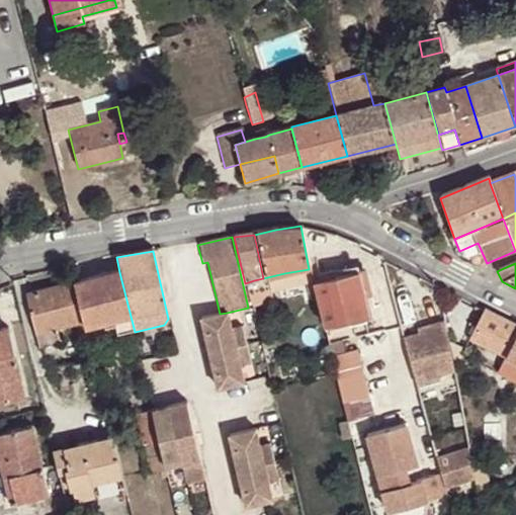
[(290,299),(315,294),(313,282),(309,269),(284,273),(290,299)]
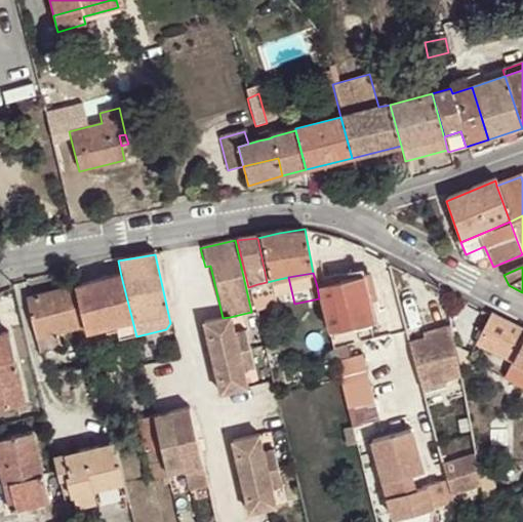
[(363,275),(317,286),(319,298),(328,332),(374,321),(363,275)]
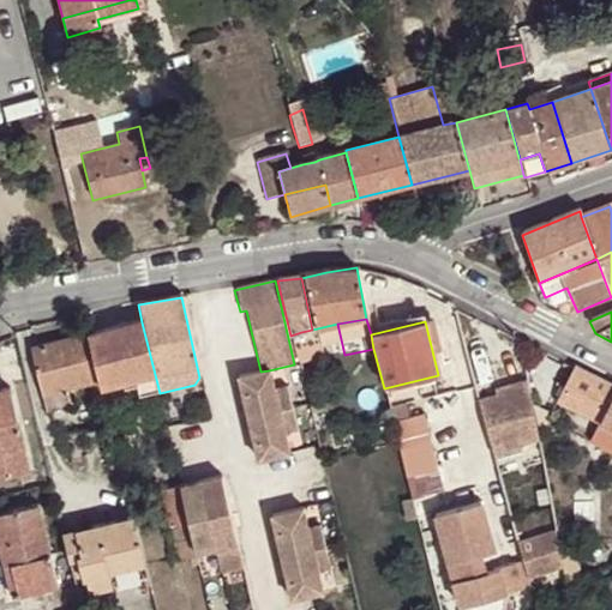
[(142,322),(89,336),(100,384),(101,390),(147,379),(150,396),(160,393),(142,322)]
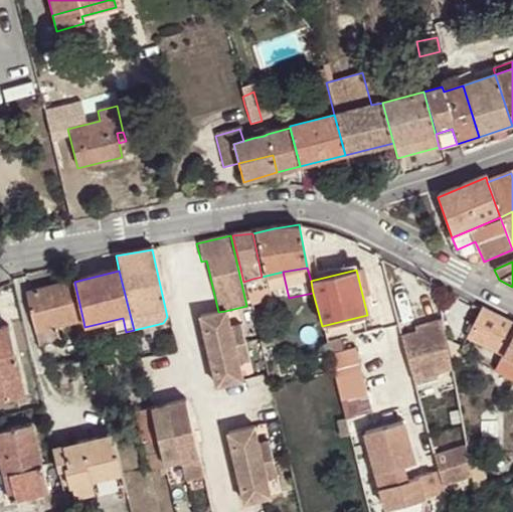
[(289,298),(283,272),(262,277),(252,279),(257,295),(247,297),(249,308),(289,298)]
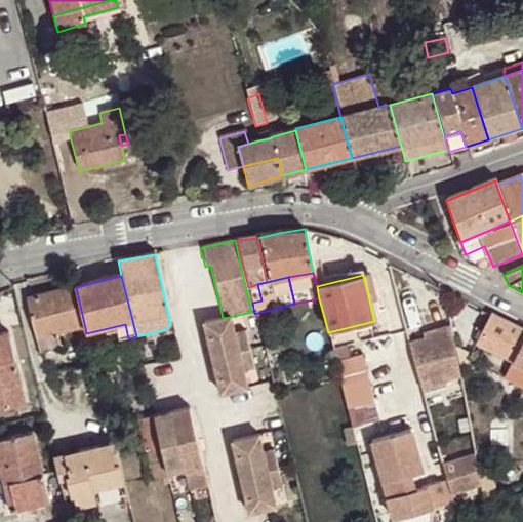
[(257,284),(248,287),(252,303),(262,300),(257,284)]
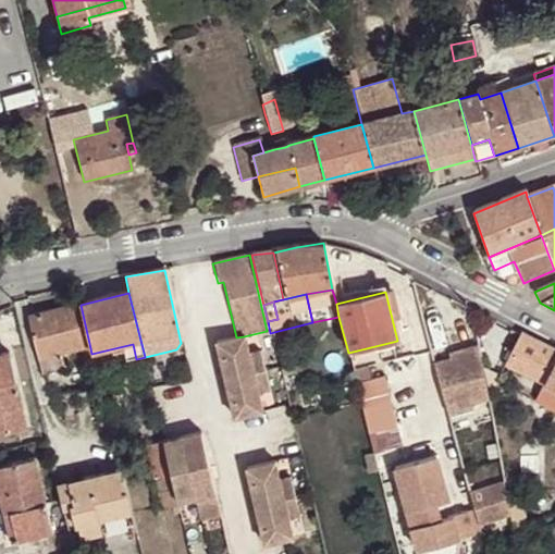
[(90,348),(81,305),(27,318),(41,374),(64,369),(61,355),(90,348)]
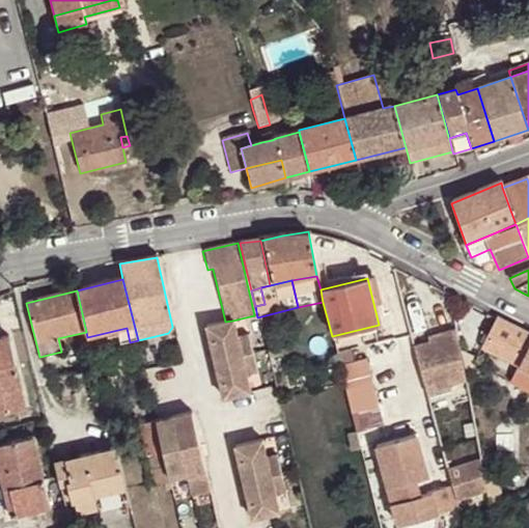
[(528,335),(497,318),(481,346),(518,365),(510,381),(528,390),(528,335)]
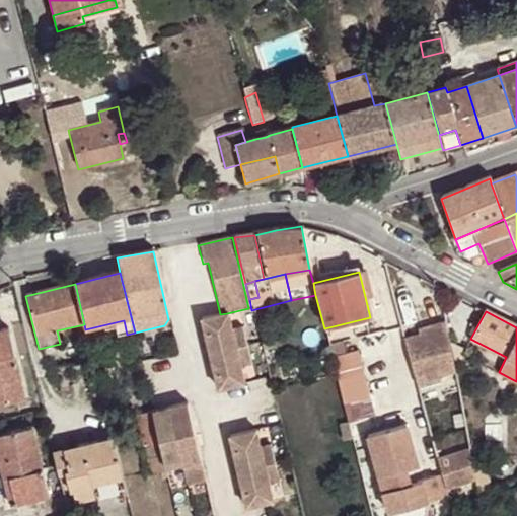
[(227,313),(220,314),(200,319),(216,390),(243,384),(239,367),(249,364),(241,328),(231,330),(227,313)]
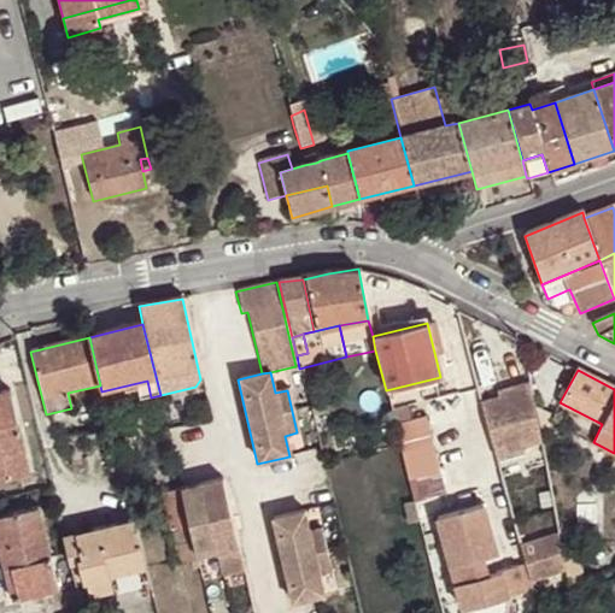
[(540,442),(529,383),(507,389),(508,394),(497,398),(479,404),(495,460),(523,453),(522,447),(540,442)]
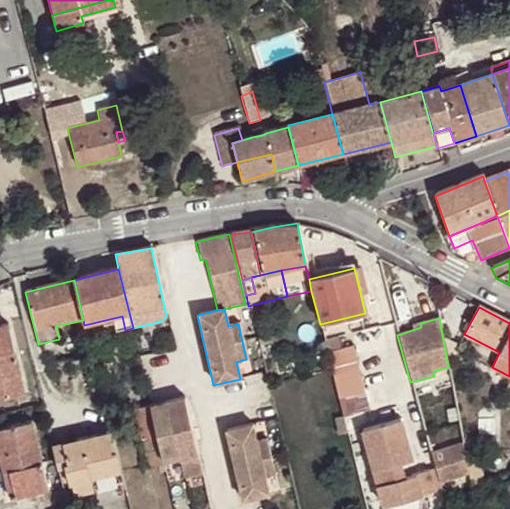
[(253,325),(258,347),(267,345),(262,323),(253,325)]
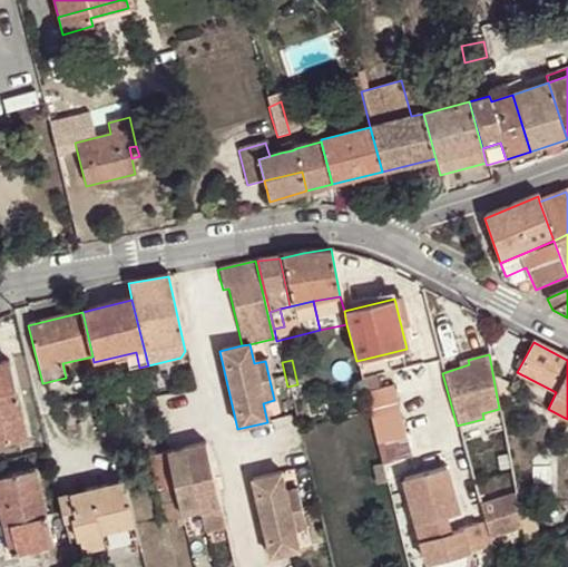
[(0,445),(26,438),(8,363),(0,365),(0,445)]
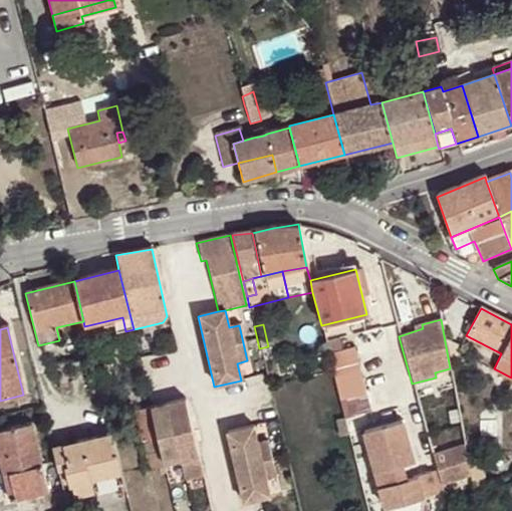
[(353,349),(328,356),(332,373),(339,403),(365,397),(353,349)]
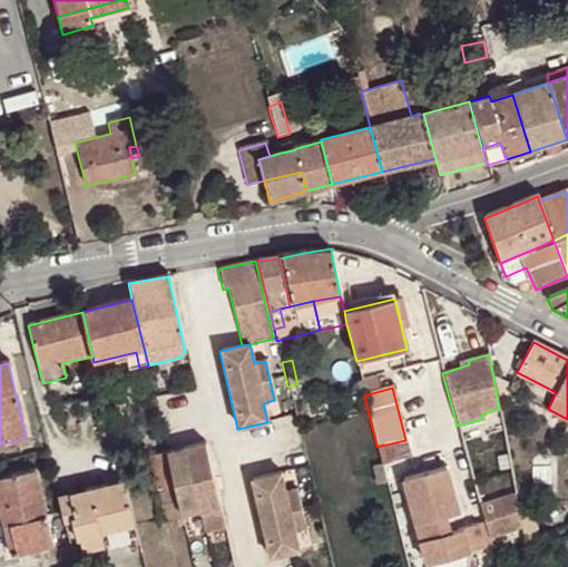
[(205,445),(185,449),(198,511),(218,507),(205,445)]
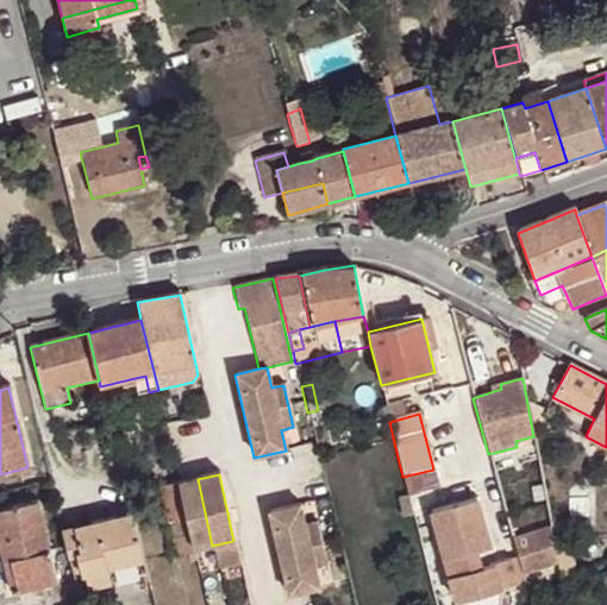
[(198,479),(179,483),(186,521),(193,549),(212,546),(198,479)]
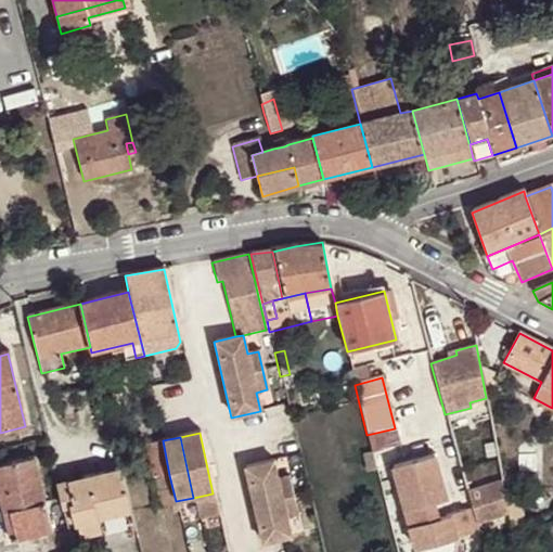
[(154,478),(169,475),(163,440),(146,444),(154,478)]
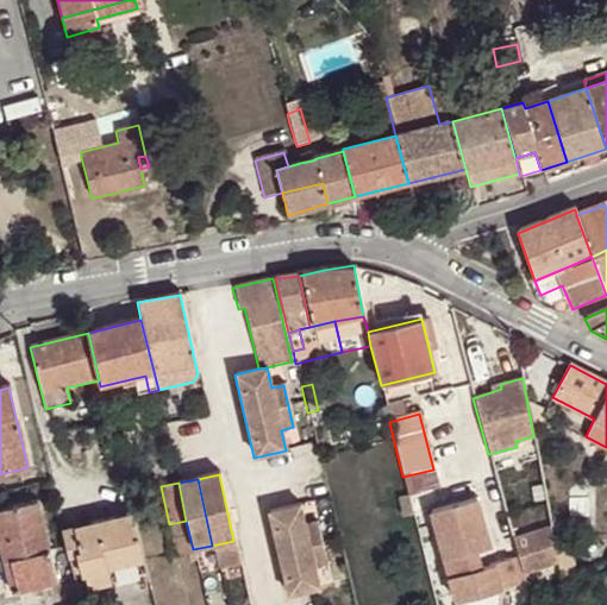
[(0,549),(11,594),(55,583),(36,503),(0,511),(0,549)]
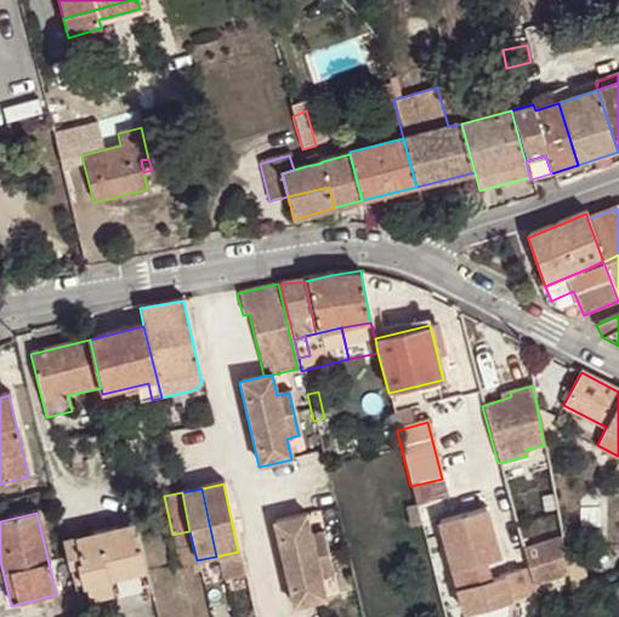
[(310,536),(305,515),(273,523),(293,607),(325,600),(321,580),(333,577),(322,533),(310,536)]
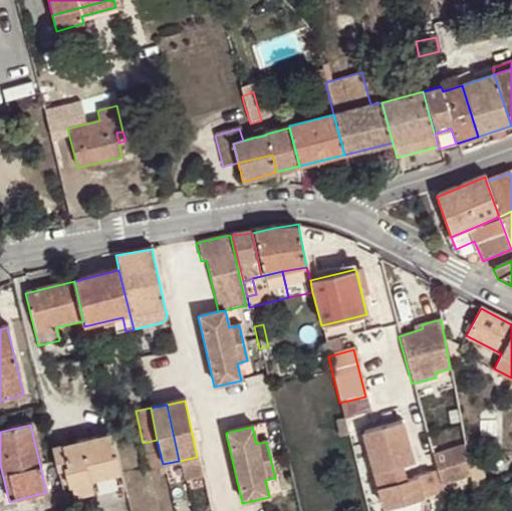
[(429,436),(432,449),(462,443),(459,430),(429,436)]
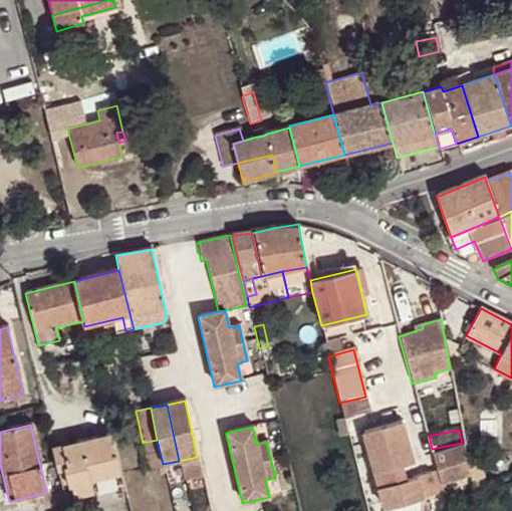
[(110,434),(51,448),(56,470),(64,468),(68,485),(71,485),(73,496),(93,492),(90,480),(119,473),(110,434)]
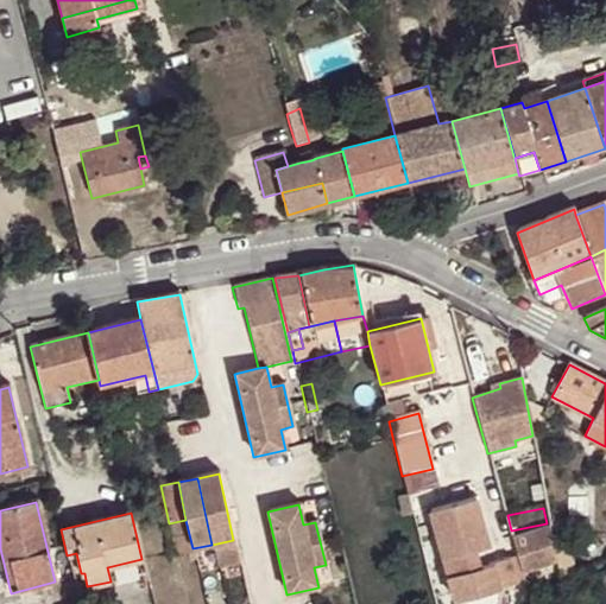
[(185,520),(169,523),(176,557),(193,553),(193,548),(185,520)]
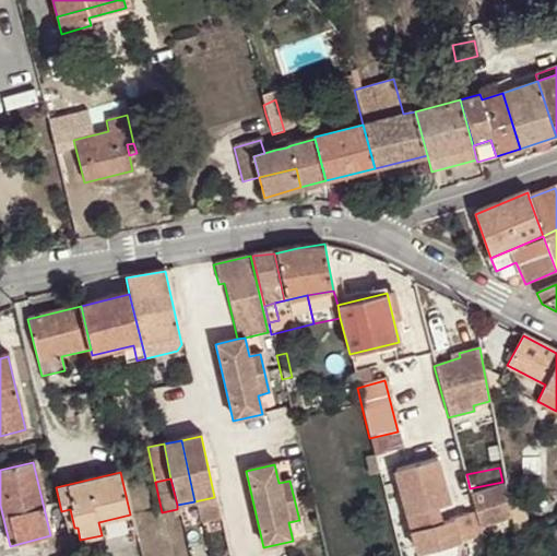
[(470,495),(478,528),(511,518),(508,501),(506,485),(470,495)]
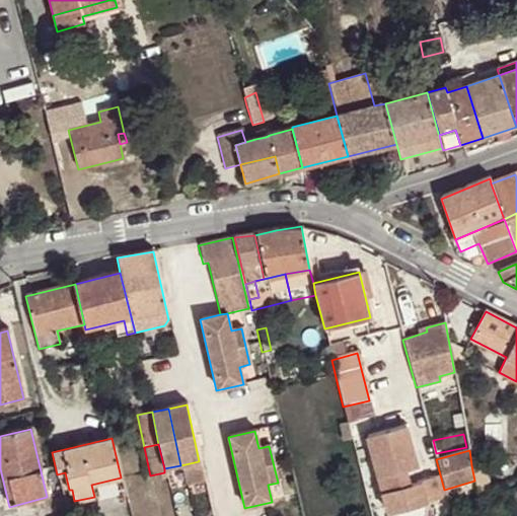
[(199,461),(180,465),(182,476),(185,486),(203,482),(199,461)]
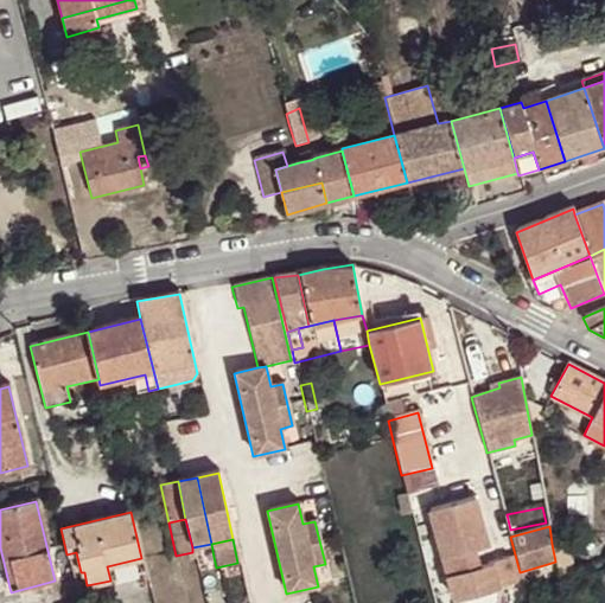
[(566,541),(552,544),(555,562),(559,578),(572,576),(566,541)]
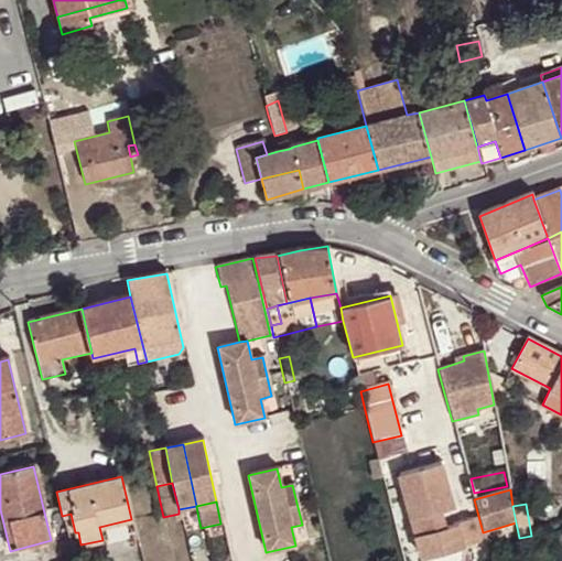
[(66,535),(75,532),(71,514),(62,516),(66,535)]
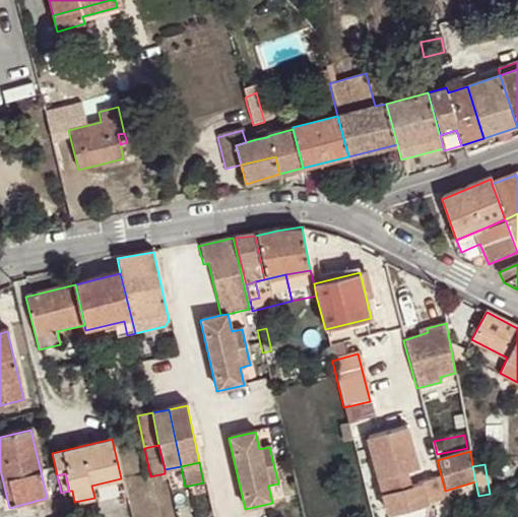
[(124,491),(121,478),(91,486),(94,498),(124,491)]
